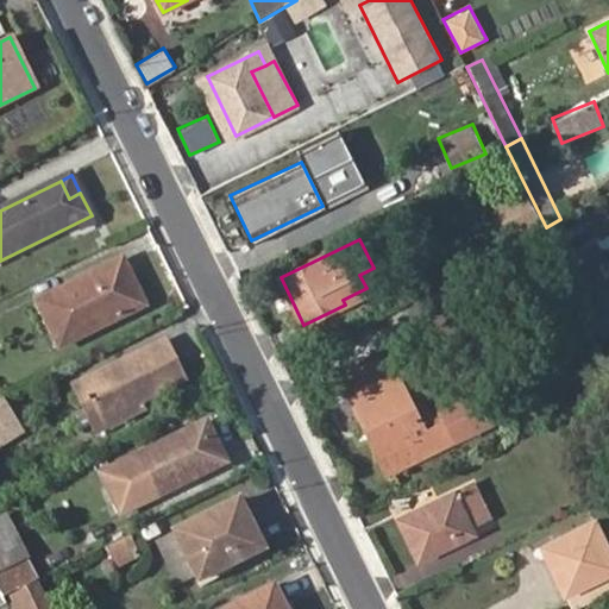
[(117,287),(131,280),(123,262),(38,303),(61,347),(131,314),(117,287)]
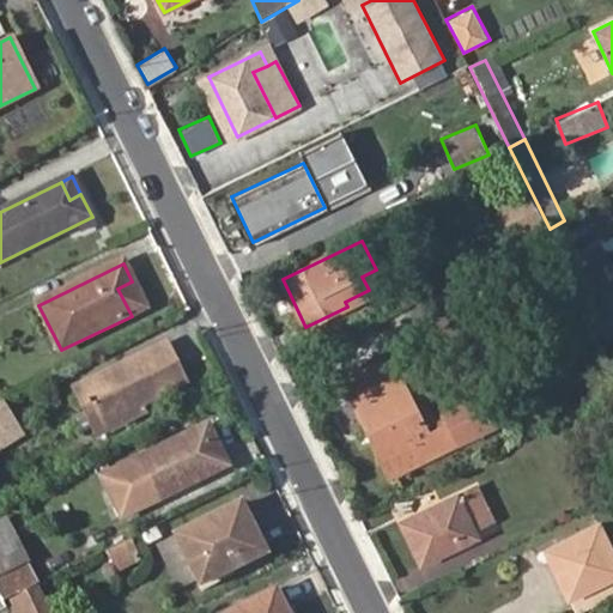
[(145,309),(132,281),(117,289),(132,316),(145,309)]
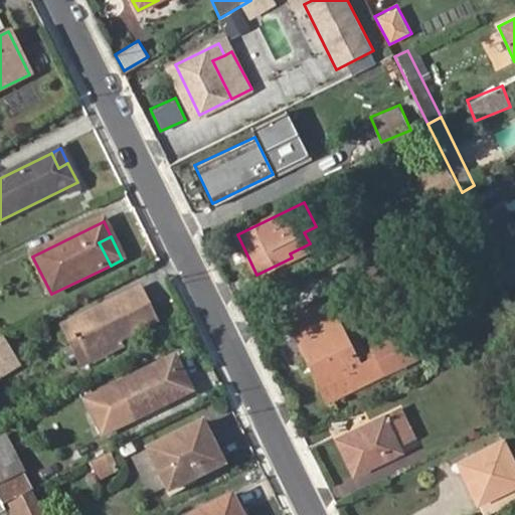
[(103,312),(101,309),(62,327),(70,343),(77,341),(84,355),(116,340),(152,322),(137,291),(112,303),(114,307),(103,312)]
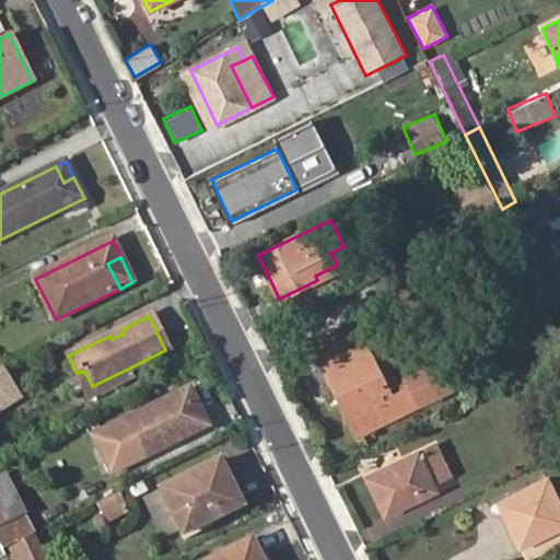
[(357,433),(451,388),(438,361),(407,376),(410,382),(388,392),(368,350),(373,348),(363,327),(316,349),(357,433)]
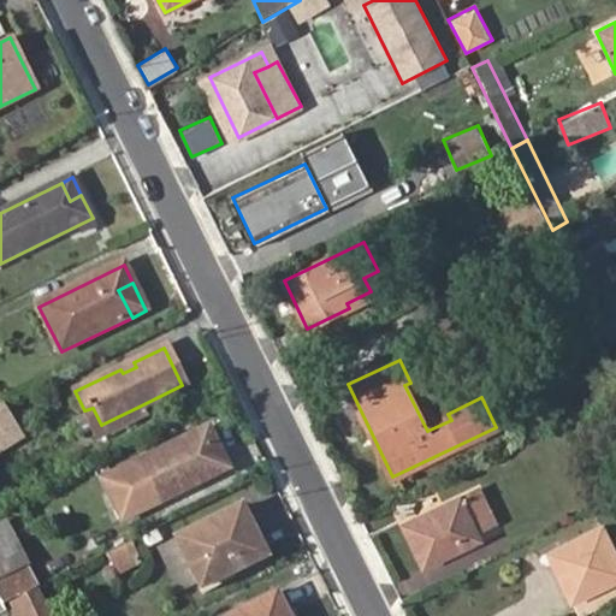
[(134,362),(120,369),(123,373),(136,367),(134,362)]
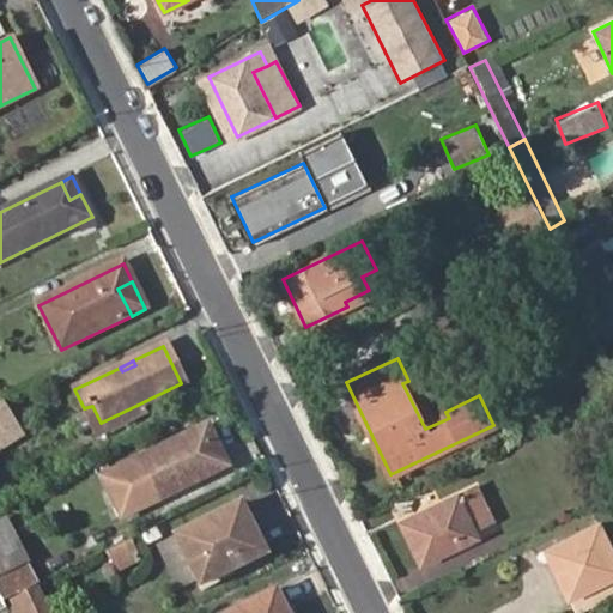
[(0,449),(20,436),(1,402),(0,402),(0,449)]
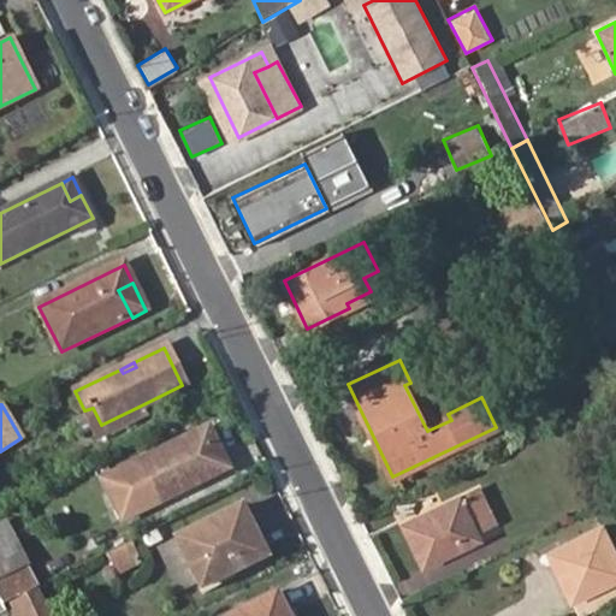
[(142,415),(138,407),(101,425),(93,408),(84,410),(98,437),(142,415)]
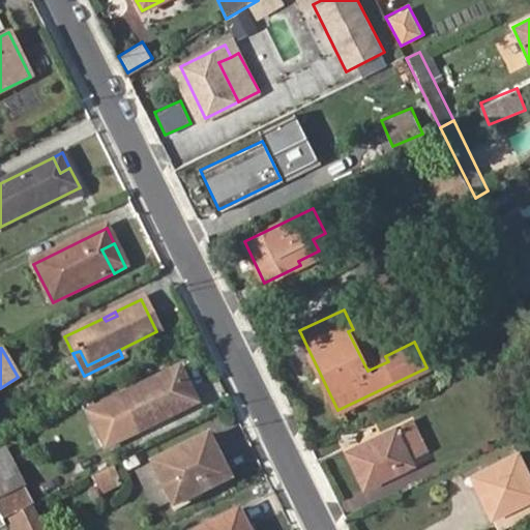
[(179,390),(187,386),(179,367),(120,396),(138,432),(187,408),(179,390)]
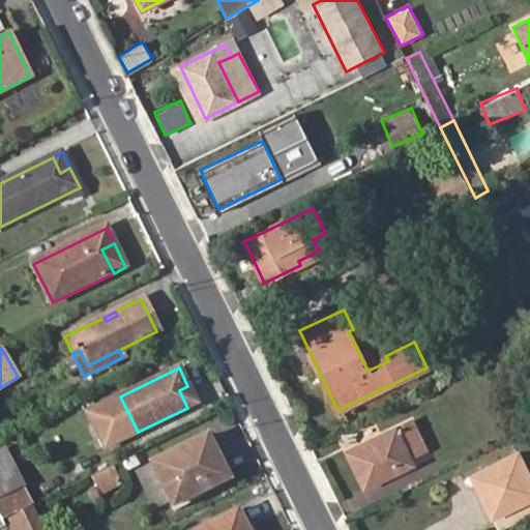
[(197,403),(187,386),(179,390),(187,408),(197,403)]
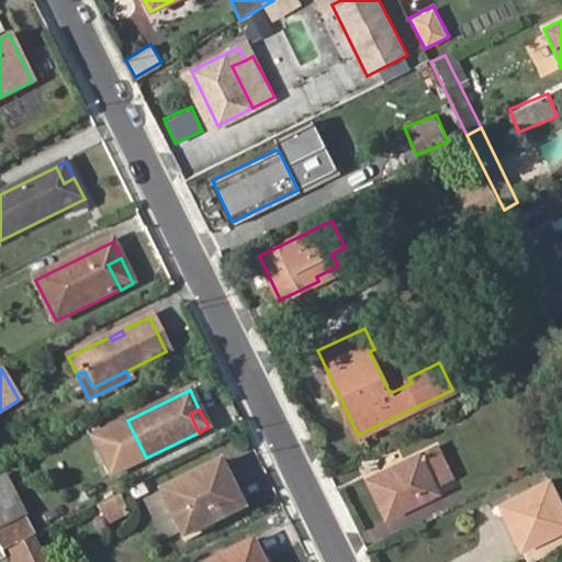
[(369,479),(379,498),(388,494),(396,510),(438,491),(434,483),(453,474),(439,446),(369,479)]
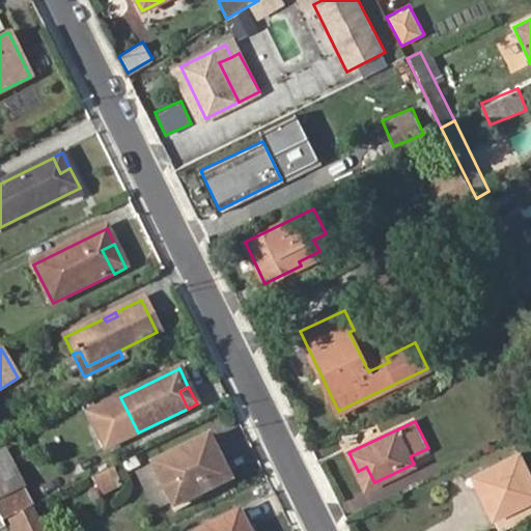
[(152,466),(172,506),(227,479),(206,439),(152,466)]
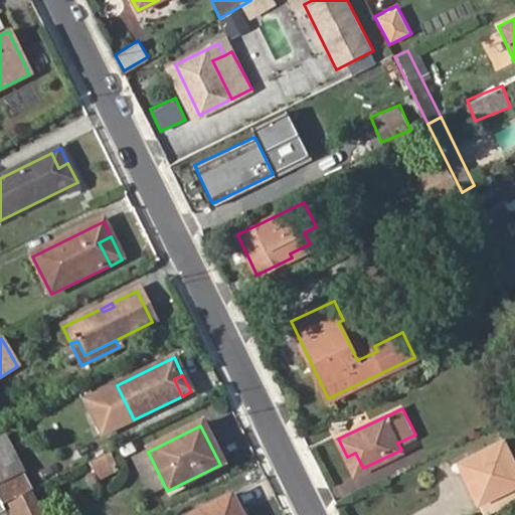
[(514,465),(504,442),(467,459),(477,480),(471,484),(479,500),(514,483),(514,465)]
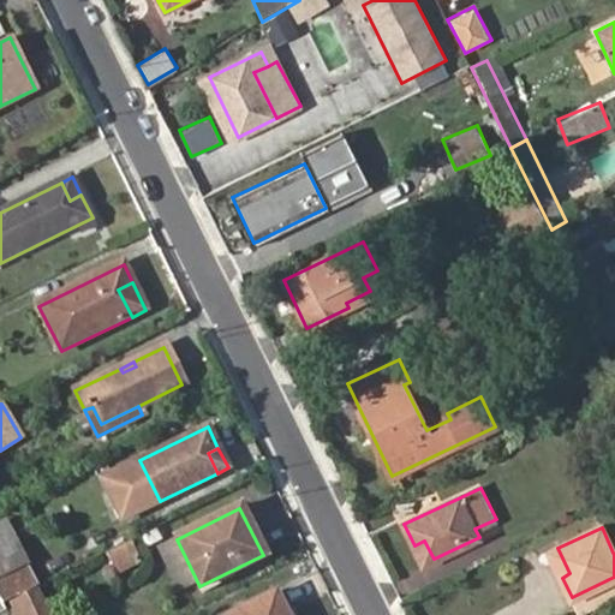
[(105,553),(115,575),(143,562),(131,539),(105,553)]
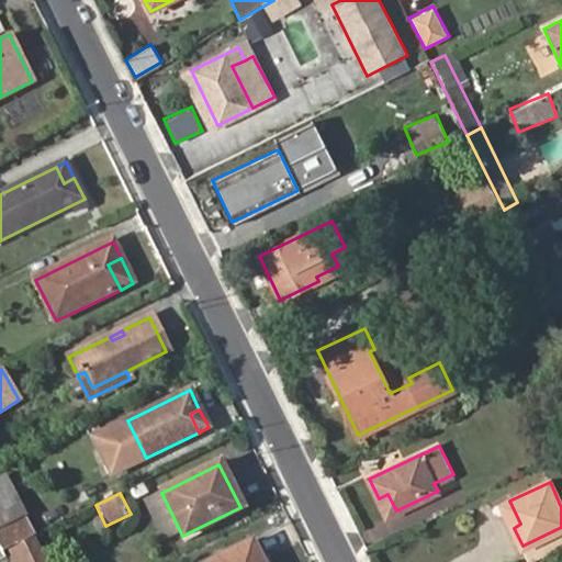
[(388,494),(379,498),(388,515),(396,510),(388,494)]
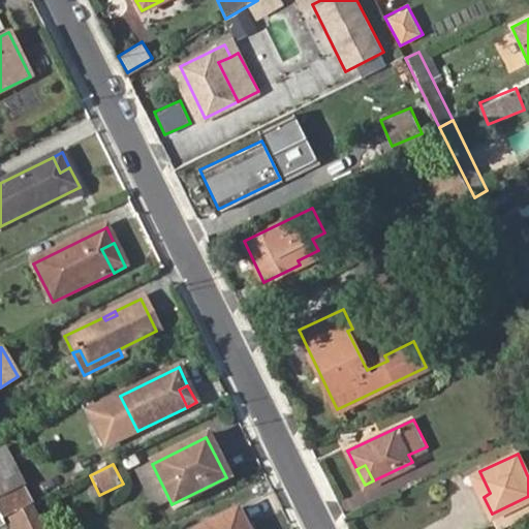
[(490,493),(479,471),(473,475),(484,497),(490,493)]
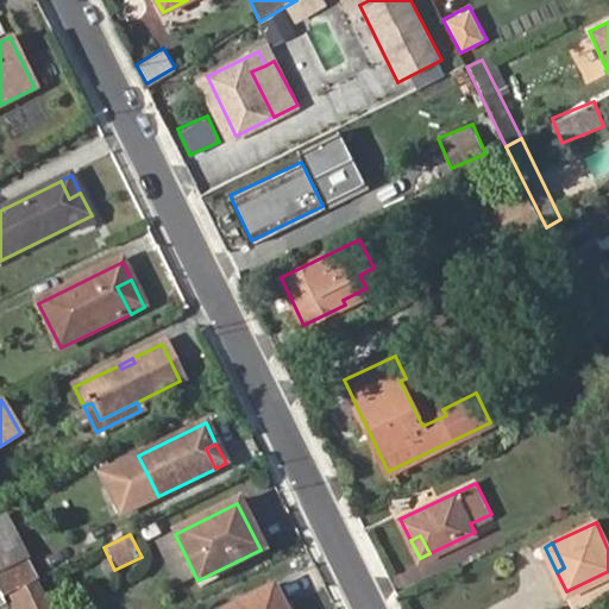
[(23,562),(0,571),(0,595),(1,598),(33,582),(23,562)]
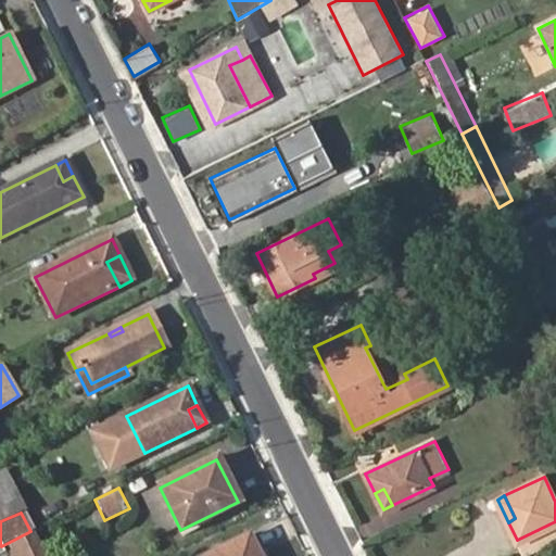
[(207,555),(258,555),(250,535),(207,555)]
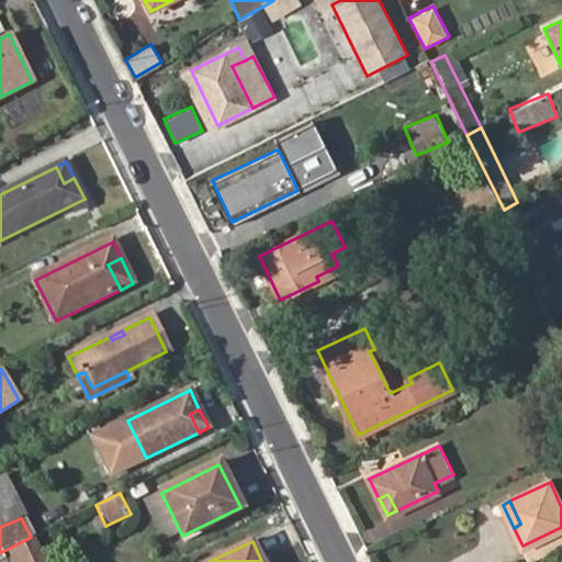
[(19,561),(44,561),(40,552),(19,561)]
